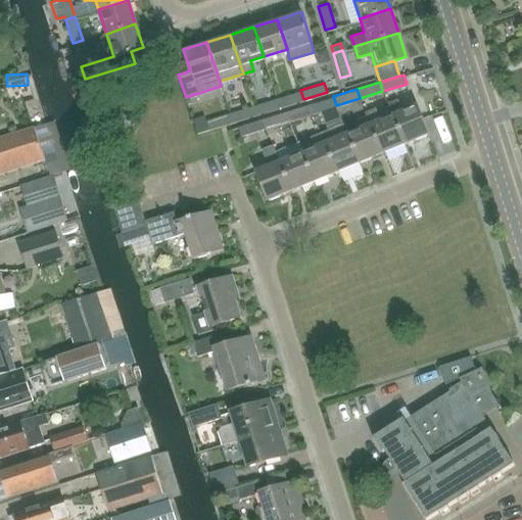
[(277,98),(280,106),(303,99),(300,90),(277,98)]
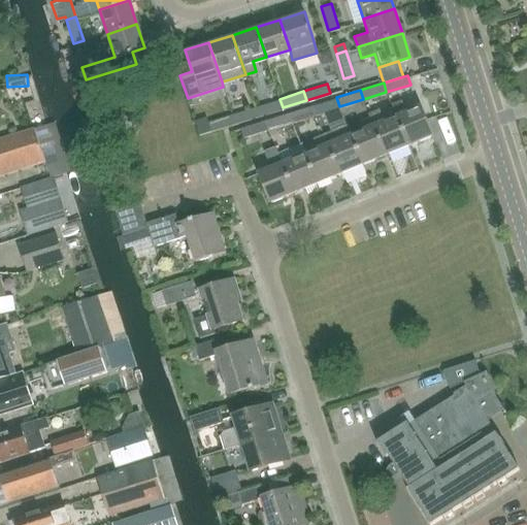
[(313,104),(315,113),(339,106),(336,97),(313,104)]
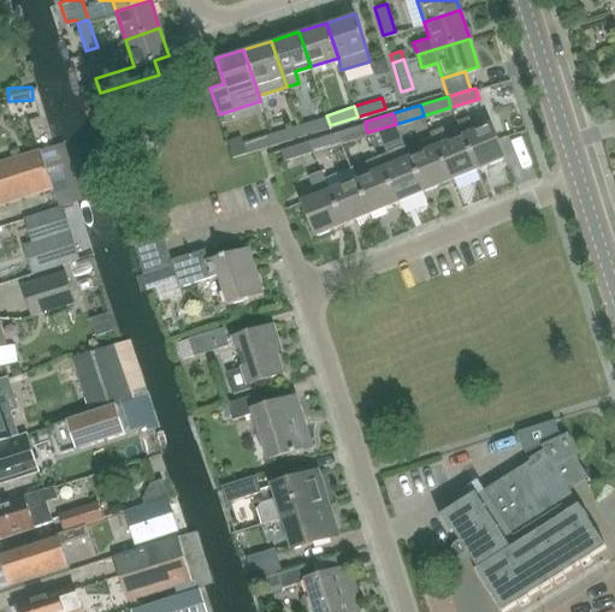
[(299,124),(302,134),(330,125),(326,116),(299,124)]
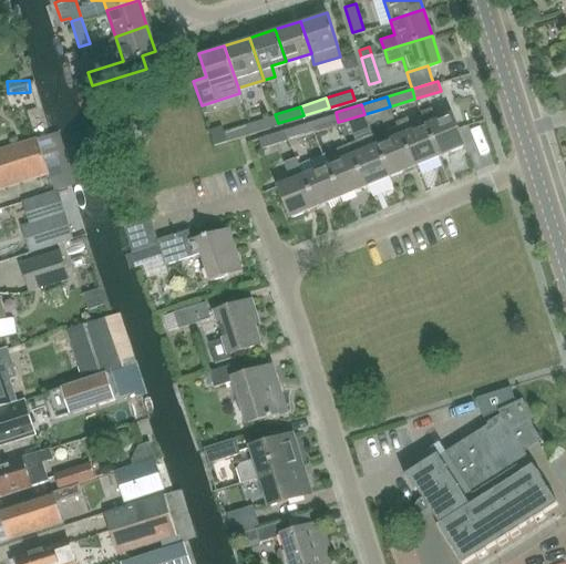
[(426,123),(440,154),(464,144),(451,112),(436,119),(431,106),(421,111),(426,123)]
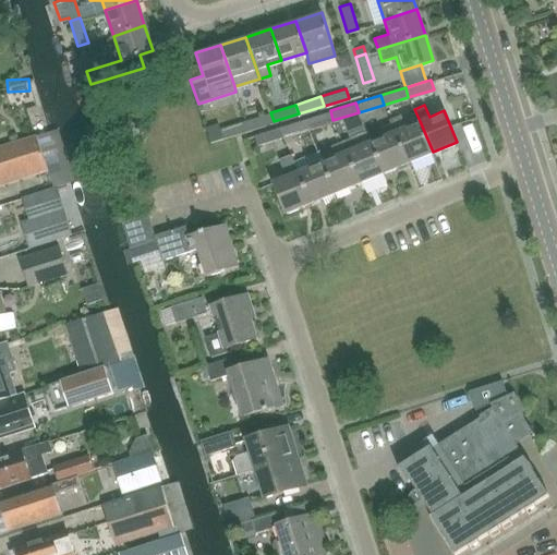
[(305,118),(307,129),(333,120),(330,110),(305,118)]
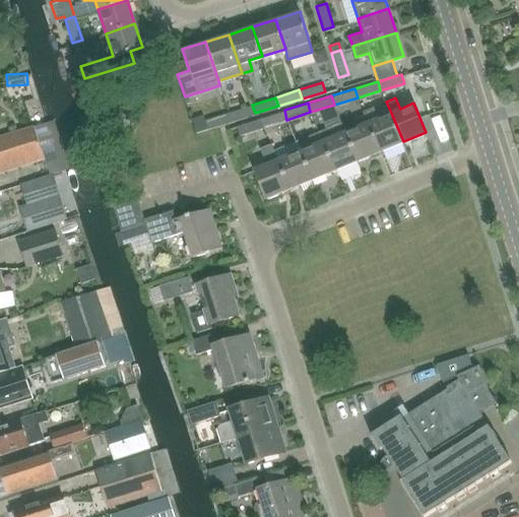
[(229,112),(232,121),(255,113),(252,105),(229,112)]
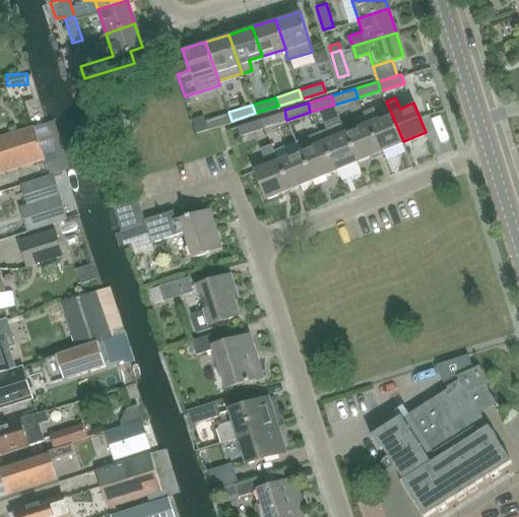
[(403,141),(391,113),(379,117),(374,107),(364,111),(380,151),(390,147),(391,149),(394,150),(401,147),(403,144),(402,142),(403,141)]
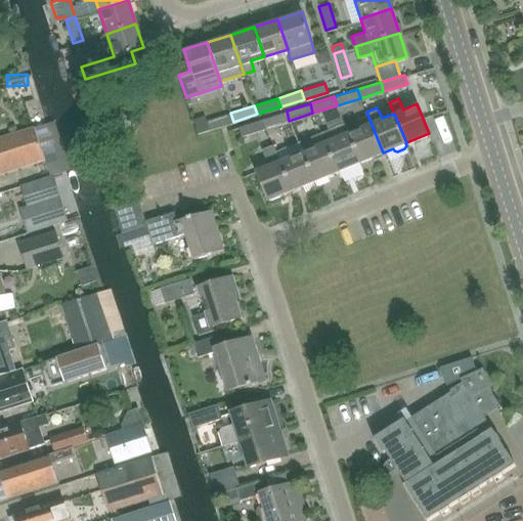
[(263,119),(265,128),(289,121),(287,111),(263,119)]
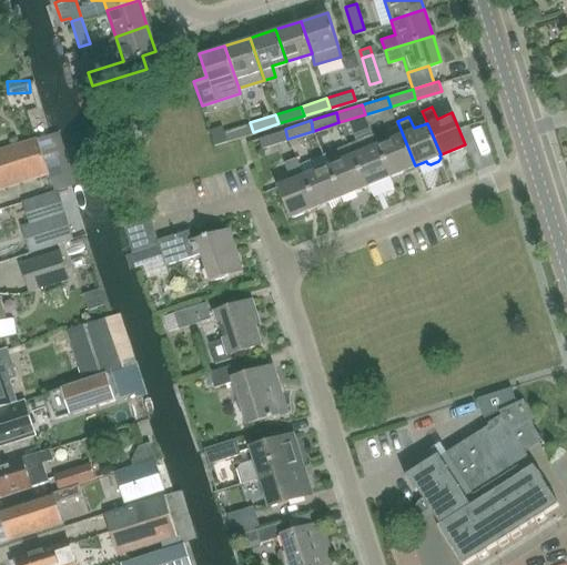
[(415,165),(397,121),(396,121),(398,125),(387,130),(391,138),(377,143),(391,175),(415,165)]
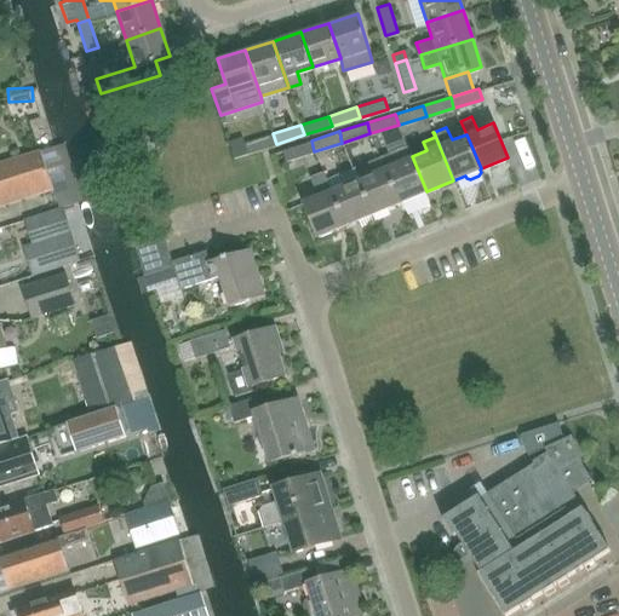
[(234,156),(276,144),(273,133),(245,142),(242,136),(229,139),(234,156)]
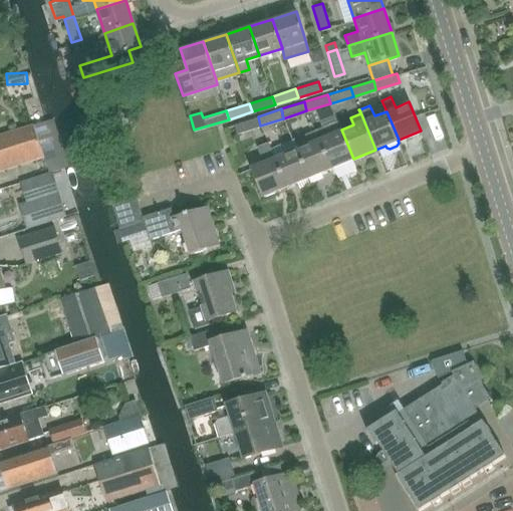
[(236,133),(260,125),(258,116),(233,123),(236,133)]
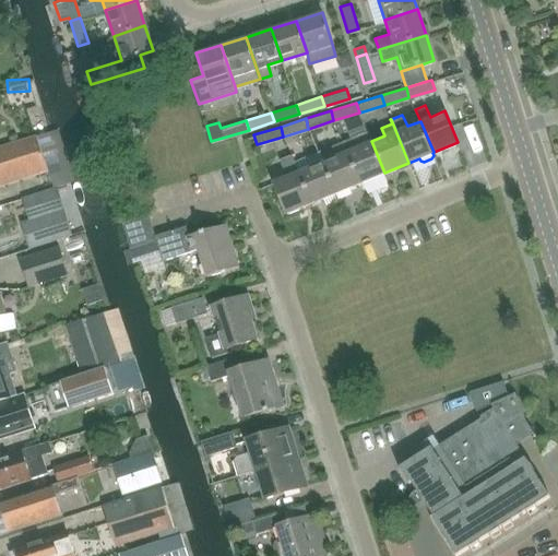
[(384,173),(371,141),(367,131),(343,141),(360,182),(384,173)]
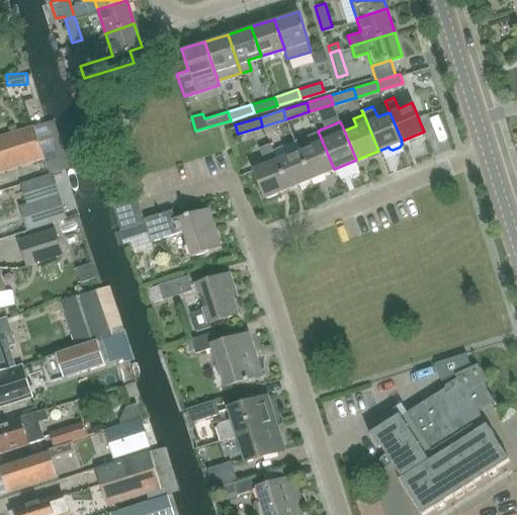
[(0,169),(44,156),(33,123),(0,134),(0,169)]
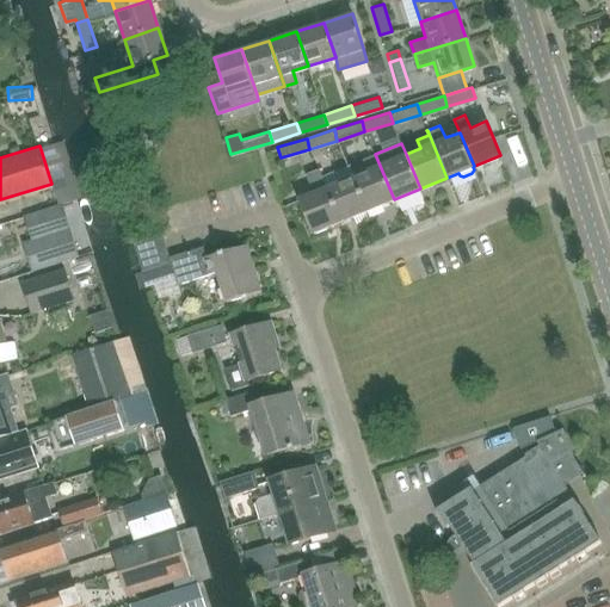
[(394,199),(375,154),(349,165),(352,175),(367,210),(394,199)]
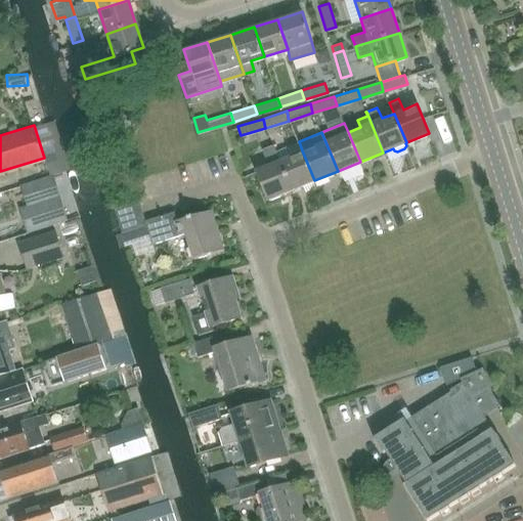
[(292,190),(280,161),(273,144),(262,148),(269,165),(257,170),(269,200),(292,190)]
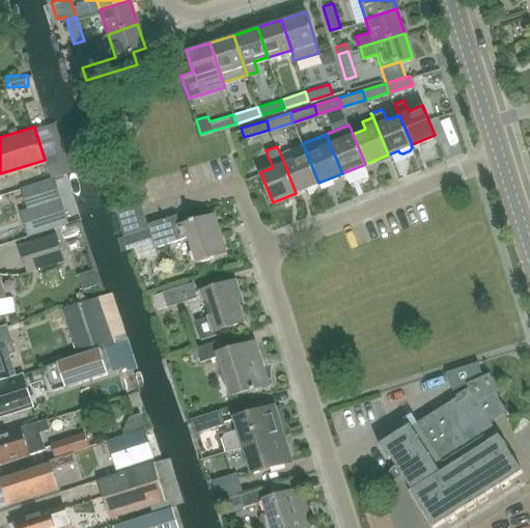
[(306,153),(284,163),(296,193),(318,183),(306,153)]
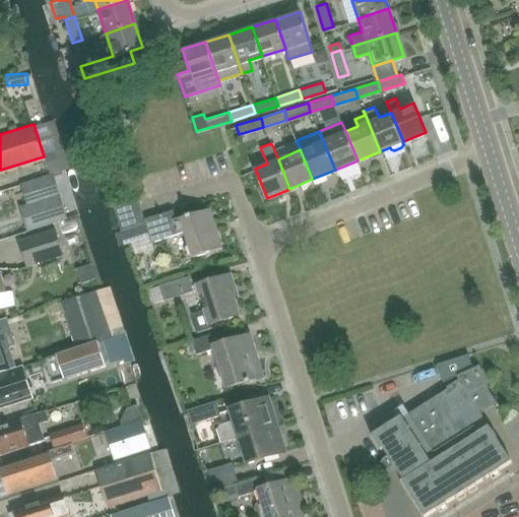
[(27,203),(57,193),(65,190),(58,170),(20,182),(27,202),(27,203)]
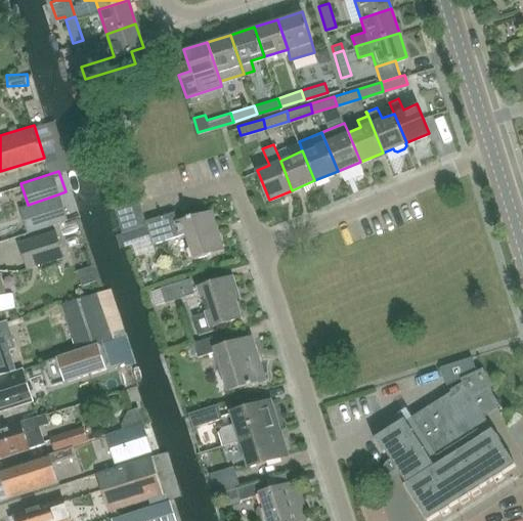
[(28,205),(28,204),(18,207),(27,232),(67,220),(57,194),(28,205)]
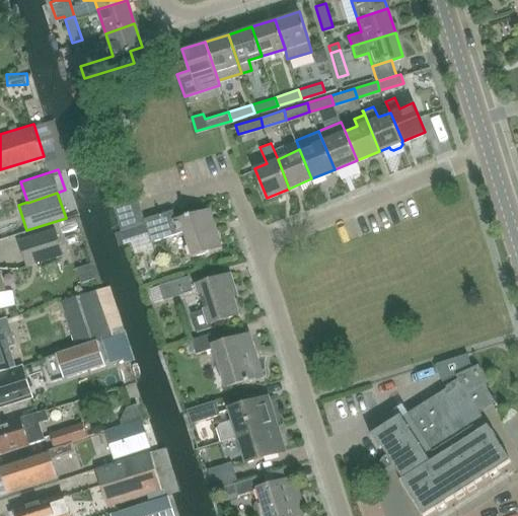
[(139,215),(134,198),(113,204),(118,221),(139,215)]
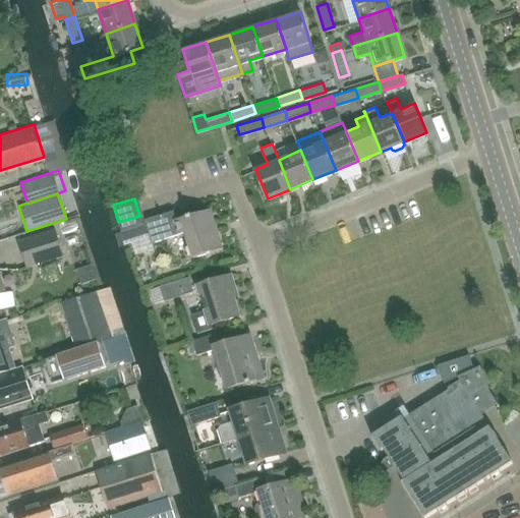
[(145,222),(119,229),(123,243),(130,241),(133,248),(151,242),(151,241),(183,231),(191,255),(221,246),(209,208),(174,219),(172,211),(143,219),(145,222)]
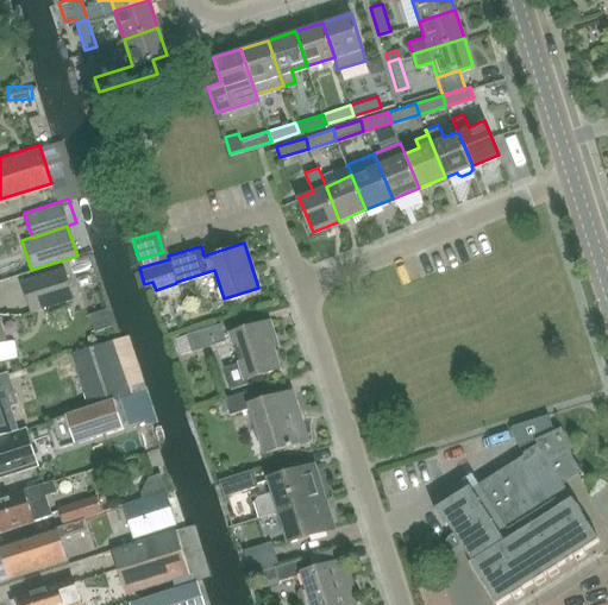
[(64,268),(22,281),(31,310),(74,297),(64,268)]
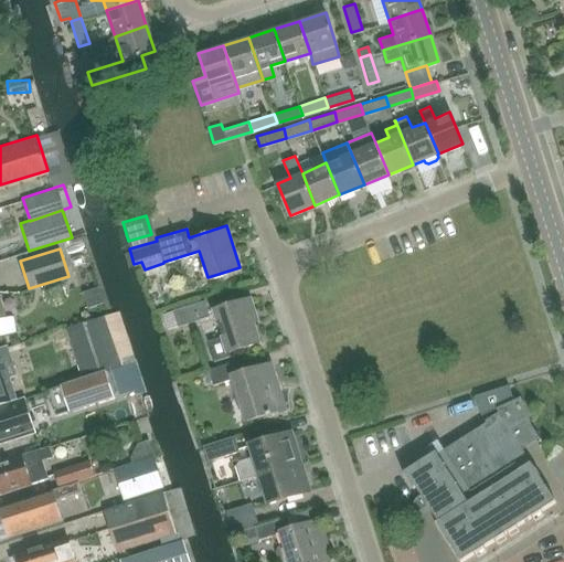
[(63,281),(43,284),(46,299),(66,295),(63,281)]
